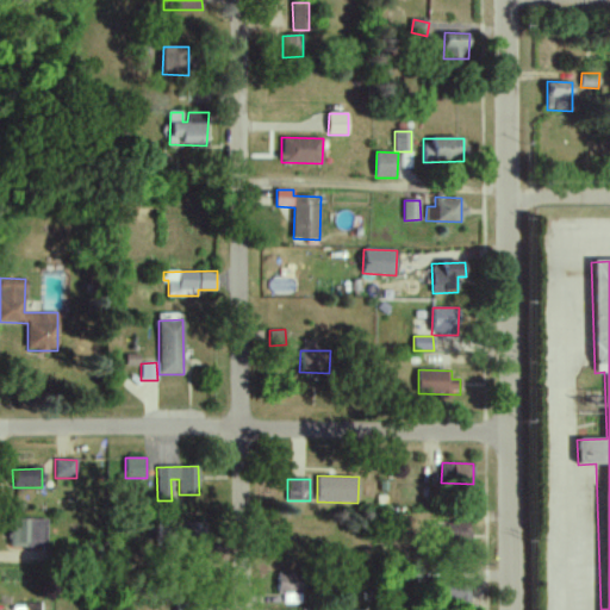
[(11,518),(10,547),(45,548),(47,521),(11,518)]
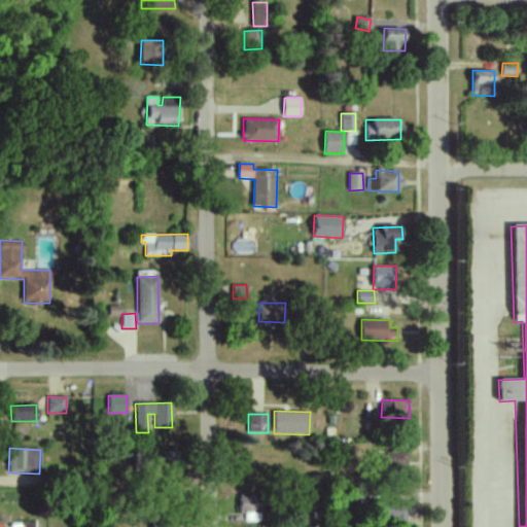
[(385,452),(386,470),(407,469),(406,452),(385,452)]
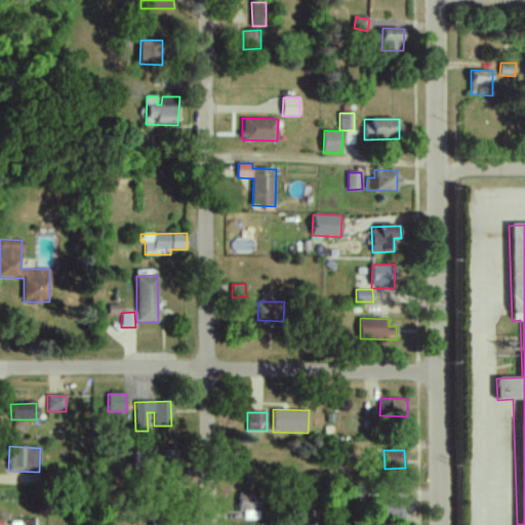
[(241,520),(259,520),(259,492),(240,493),(241,520)]
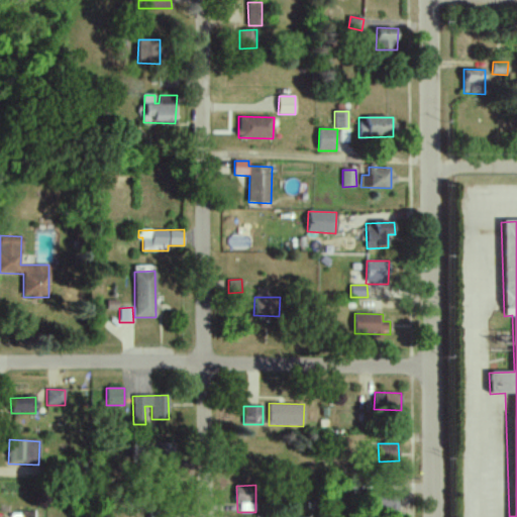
[(373,513),(398,512),(397,494),(373,495),(373,513)]
